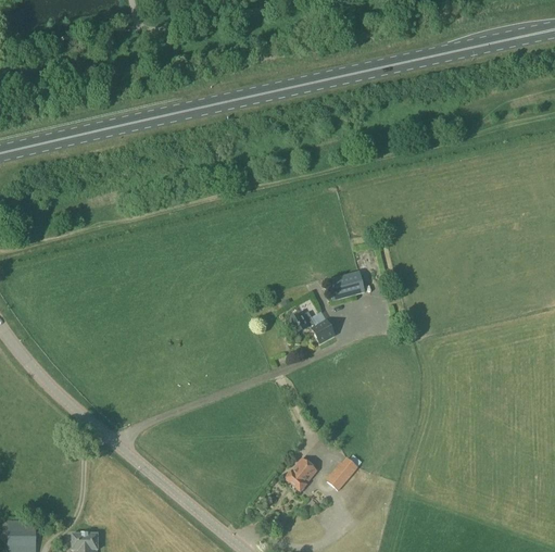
[(332,299),(365,290),(360,271),(327,279),(332,299)]
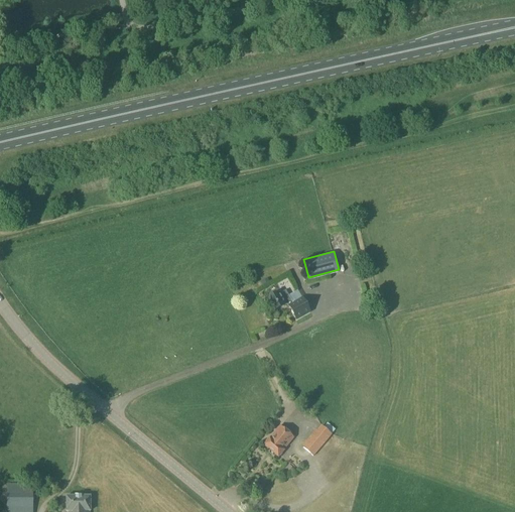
[(286,287),(280,290),(279,289),(266,296),(273,308),(288,300),(297,316),(310,309),(301,293),(302,293),(299,287),(289,293),(286,287)]
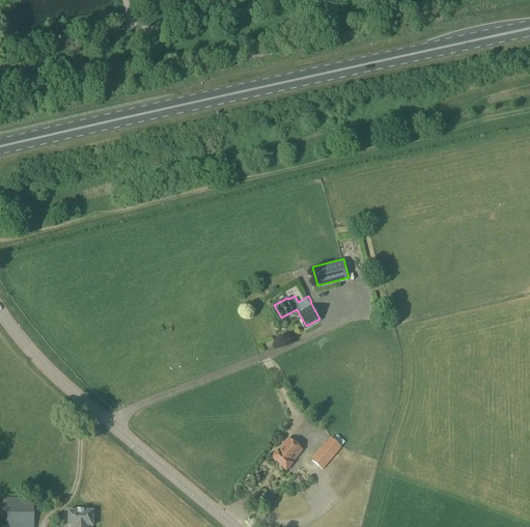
[(340,430),(334,437),(330,434),(311,456),(324,467),(342,444),(341,444),(347,437),(340,430)]
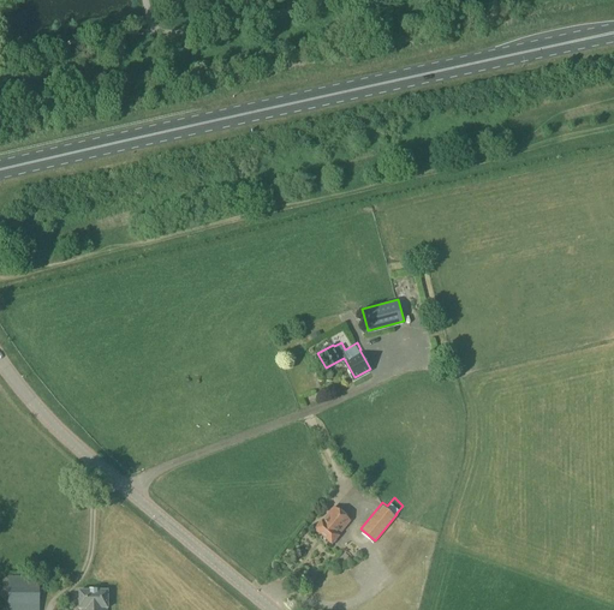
[(339,532),(351,518),(334,504),(315,526),(332,542),(339,532)]
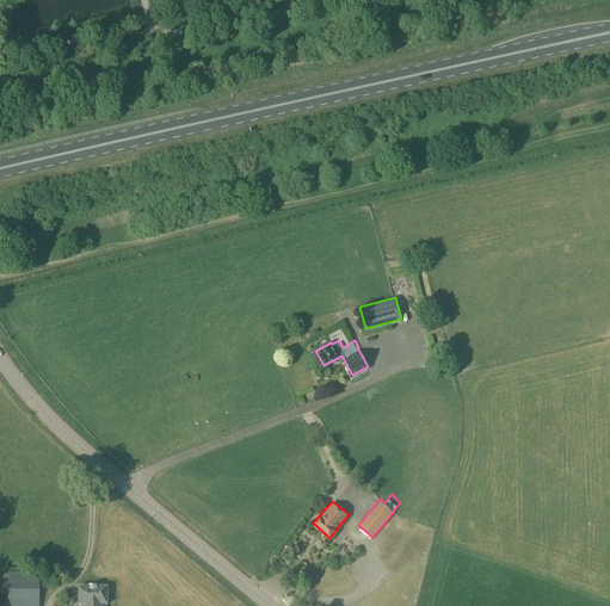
[(8,605),(39,605),(39,569),(10,570),(8,605)]
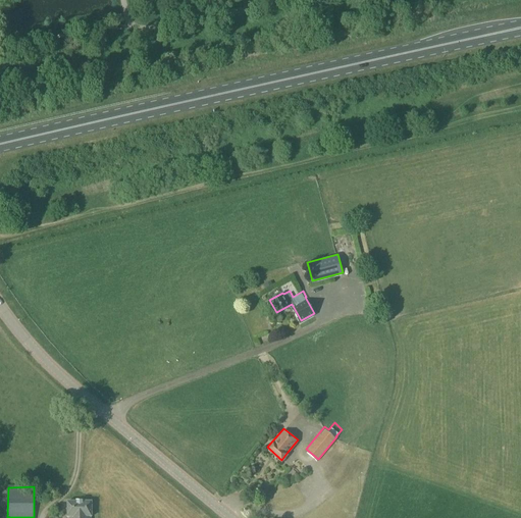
[(91,517),(91,514),(92,514),(92,499),(67,499),(67,514),(68,514),(68,517),(91,517)]
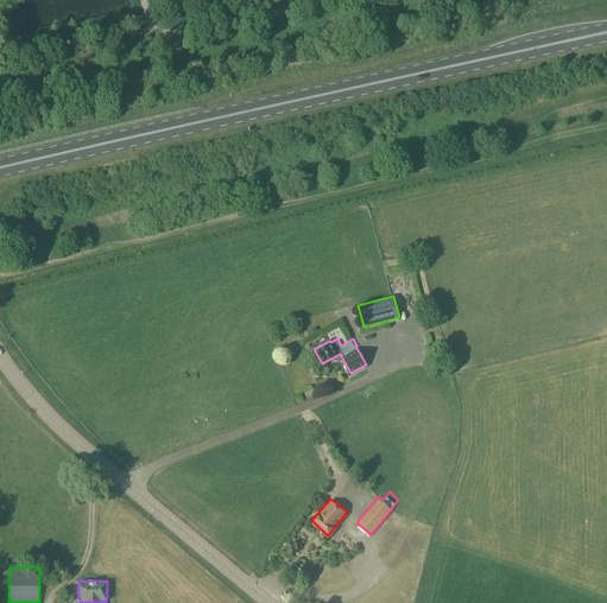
All buildings are outlined.
